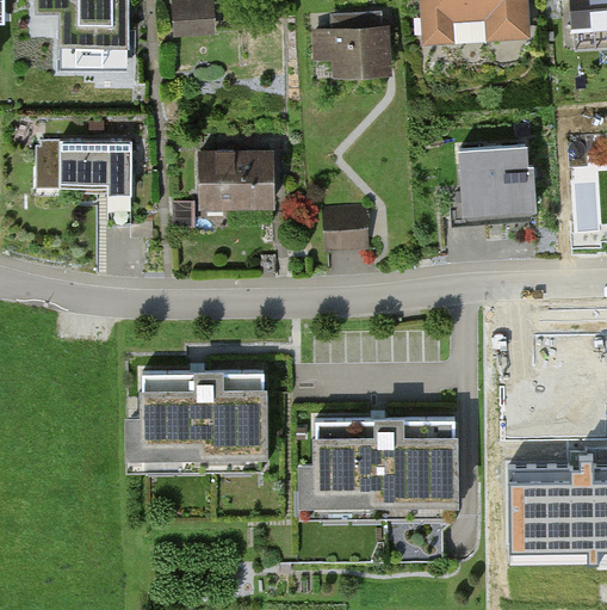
[(0,0),(0,29),(24,28),(23,0),(0,0)]
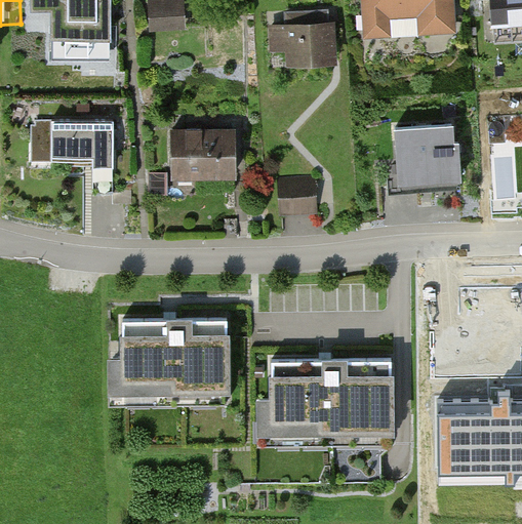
[(48,0),(50,14),(71,12),(73,41),(132,37),(129,0),(48,0)]
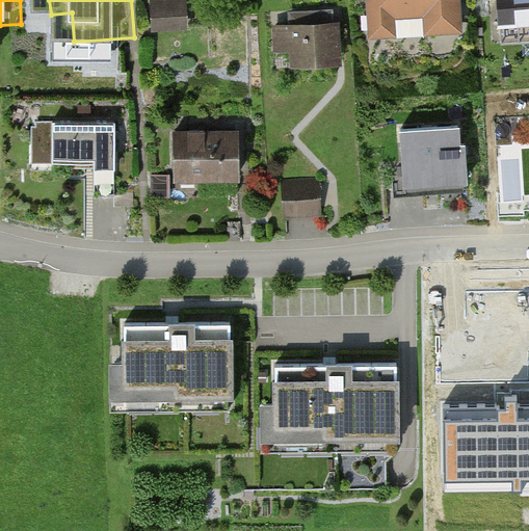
[(363,0),(367,36),(397,33),(395,15),(422,11),(424,34),(467,29),(463,0),(363,0)]
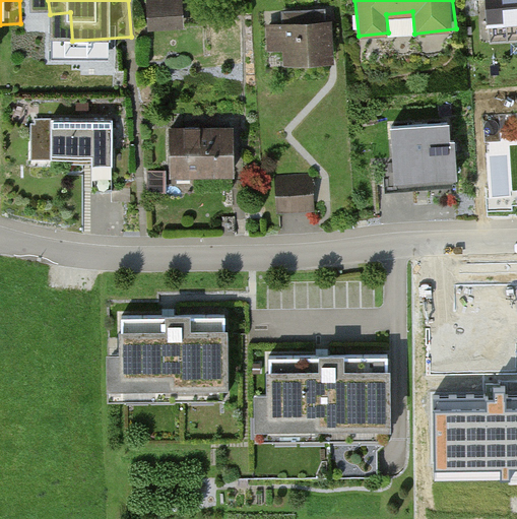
[(479,0),(481,29),(516,26),(516,0),(479,0)]
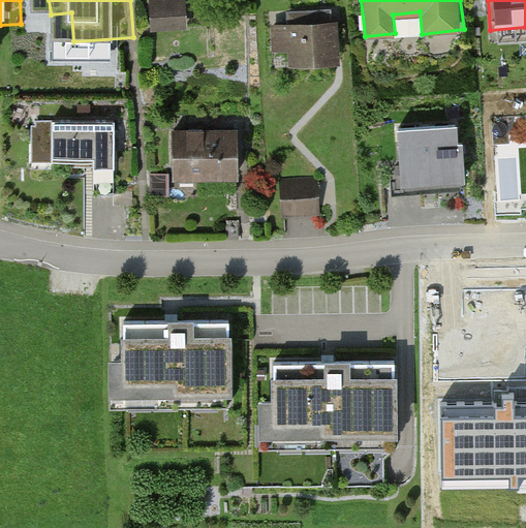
[(204,1),(162,4),(163,32),(205,29),(204,1)]
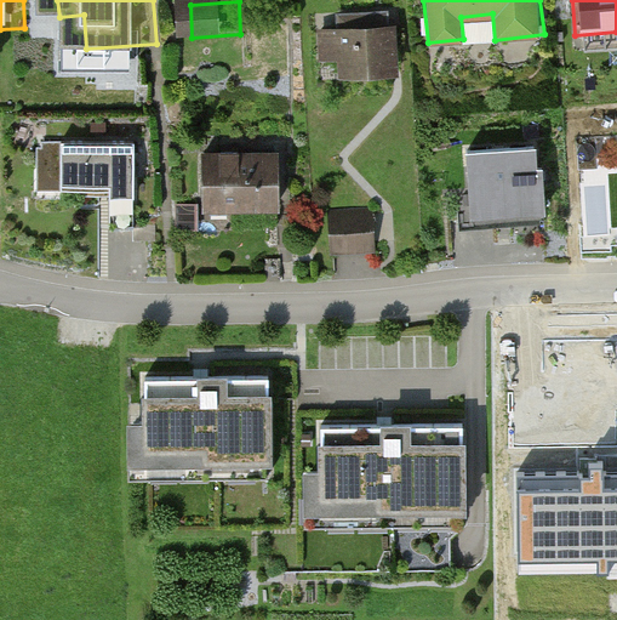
[(375,28),(310,32),(312,64),(335,63),(336,77),(395,73),(393,27),(375,28)]
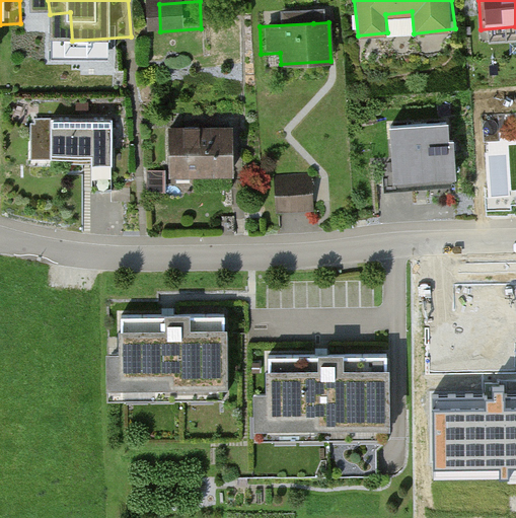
[(132,119),(69,122),(71,156),(112,154),(113,169),(135,168),(132,119)]
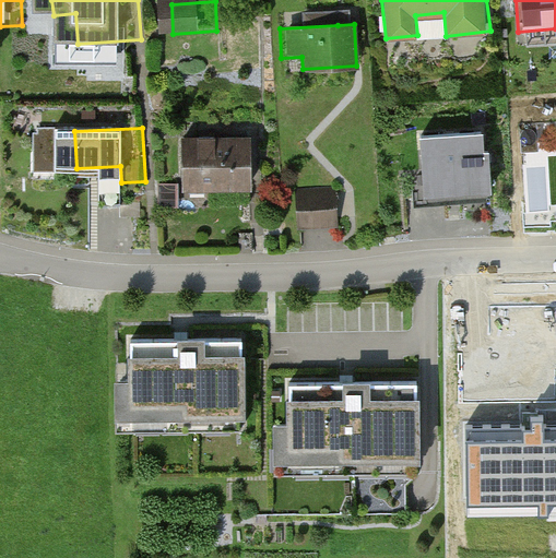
[(480,131),(417,139),(425,203),(487,197),(480,131)]
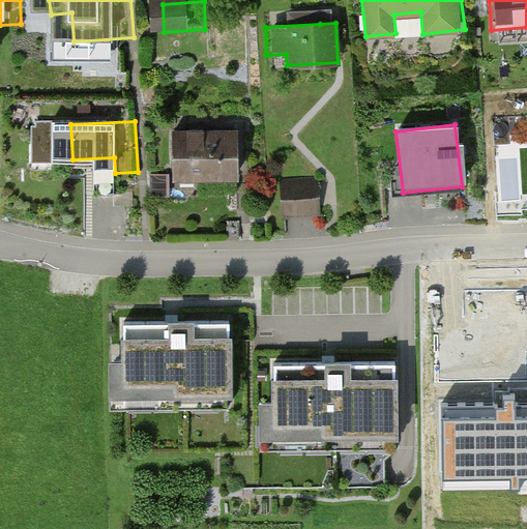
[(266,128),(196,133),(199,180),(269,175),(266,128)]
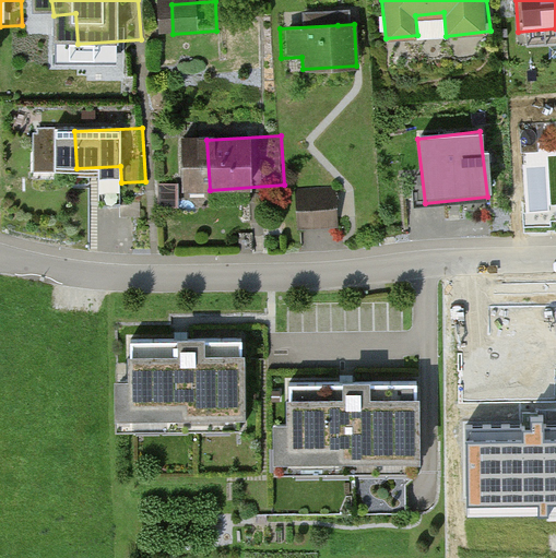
[(178,201),(178,180),(161,180),(161,201),(178,201)]
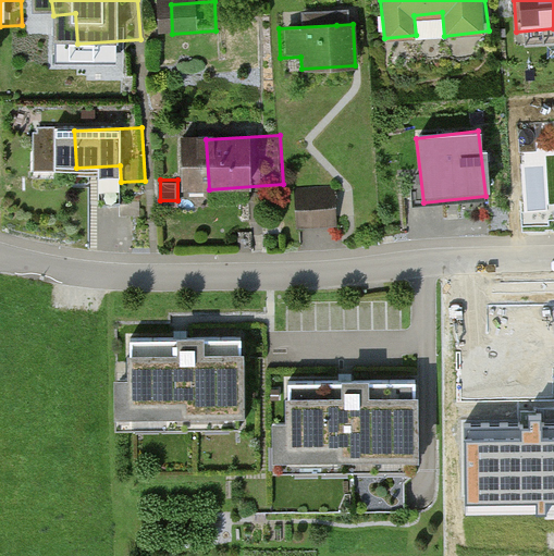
[(333,188),(291,188),(291,227),(333,227),(333,188)]
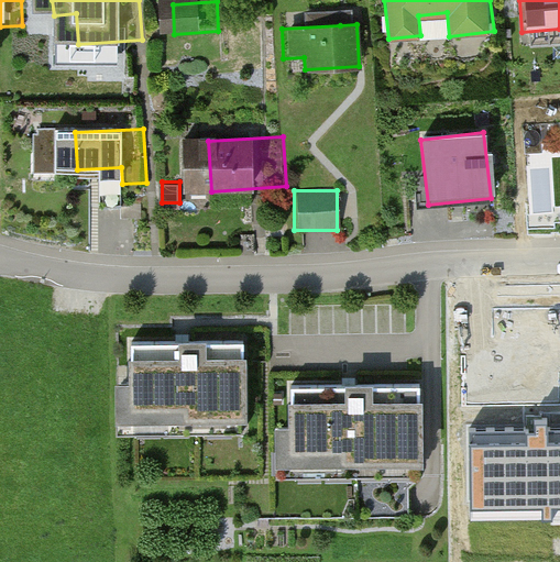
[(125,373),(106,374),(107,432),(249,431),(248,348),(125,350),(125,373)]
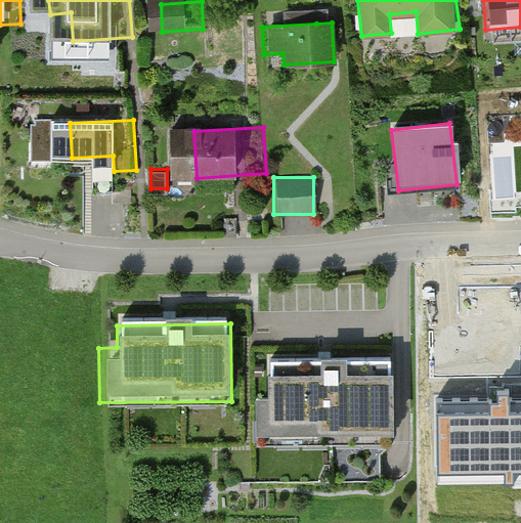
[(263,395),(253,395),(255,449),(395,443),(391,352),(261,357),(263,395)]
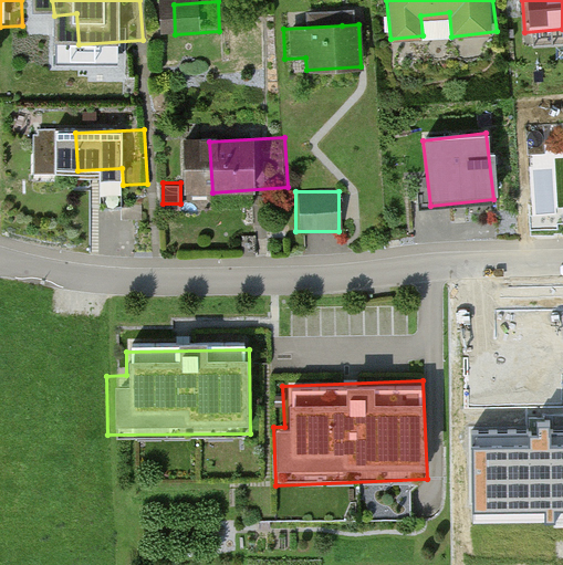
[(562,429),(470,431),(472,513),(562,511),(562,429)]
